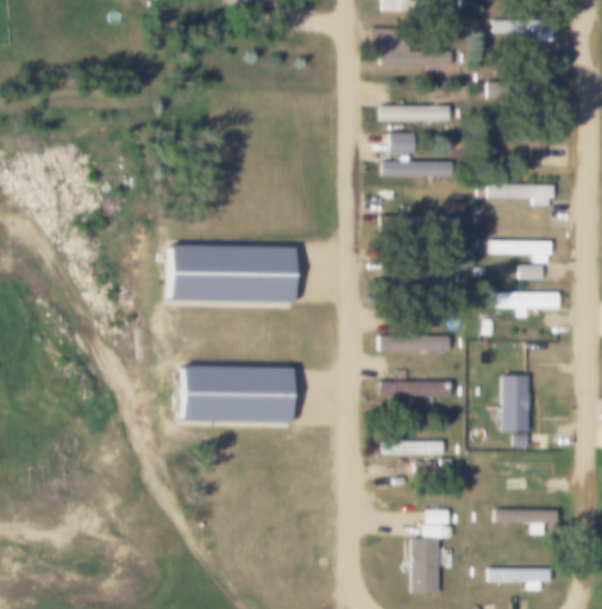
[(258,0),(250,13),(230,0),(258,0)]
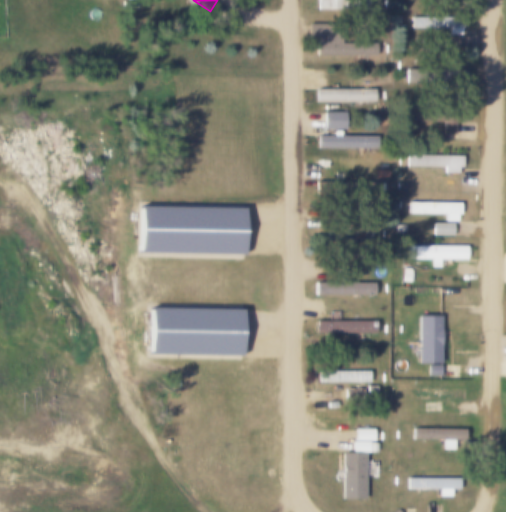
[(371,0),(371,9),(320,9),(320,0),(371,0)]
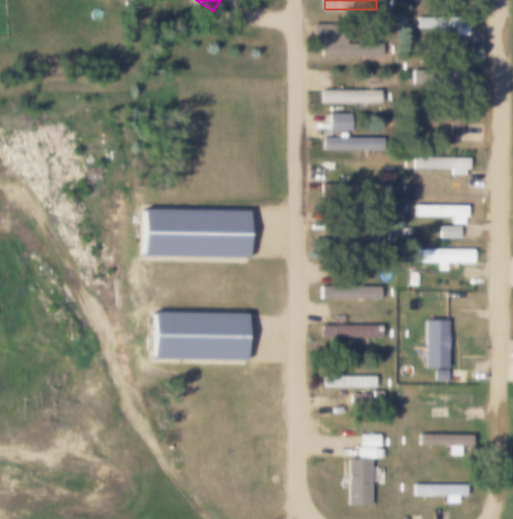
[(470,27),(470,34),(459,34),(459,27),(420,27),(420,17),(473,17),(473,27),(470,27)]
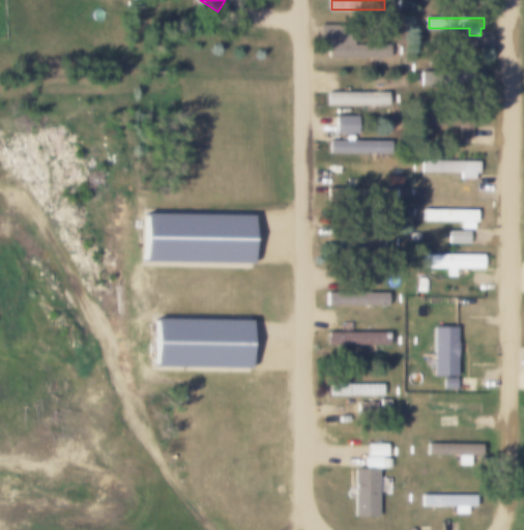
[(393,45),(393,58),(331,58),(331,45),(323,45),(323,25),(345,25),(345,33),(356,33),(356,45),(393,45)]
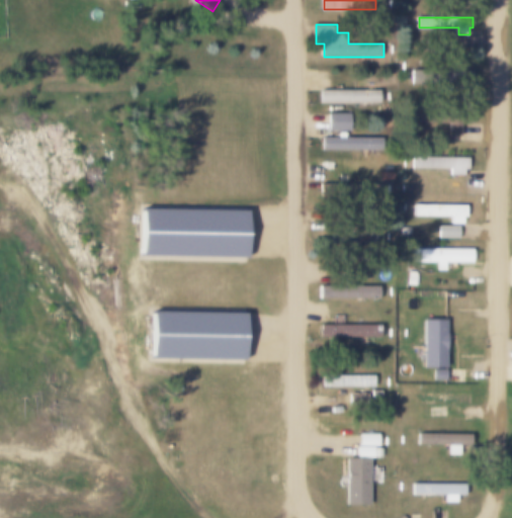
[(466,36),(466,49),(449,49),(449,36),(466,36)]
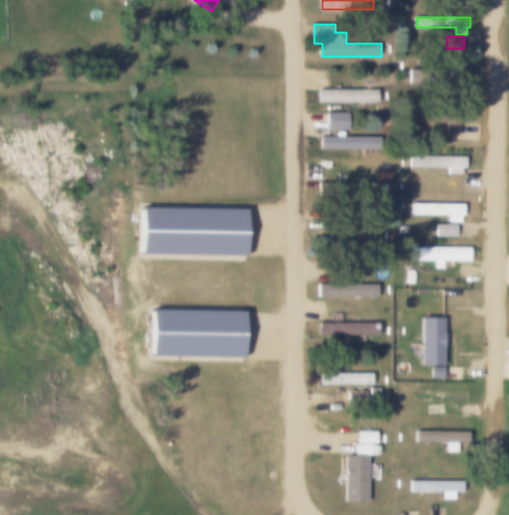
[(472,83),(412,83),(412,71),(472,71),(472,83)]
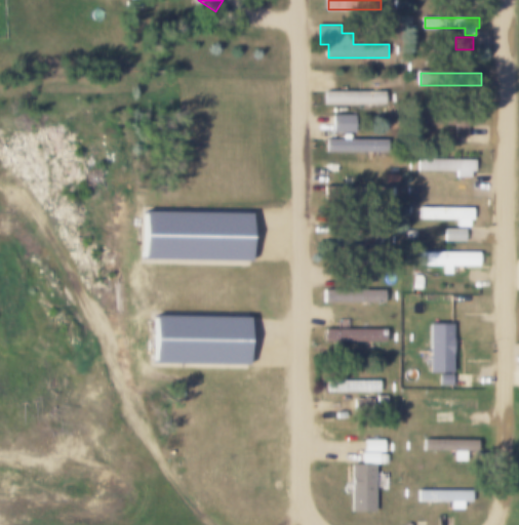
[(326,91),(387,91),(387,105),(326,105),(326,91)]
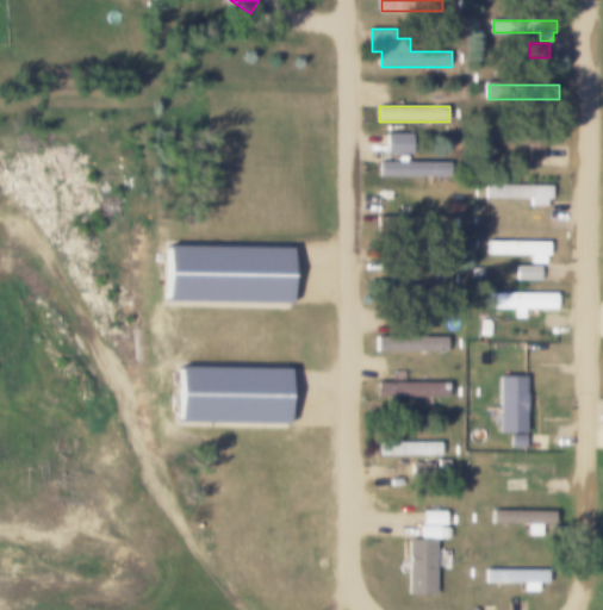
[(533,144),(489,144),(489,130),(559,130),(559,144),(546,144),(546,160),(533,160),(533,144)]
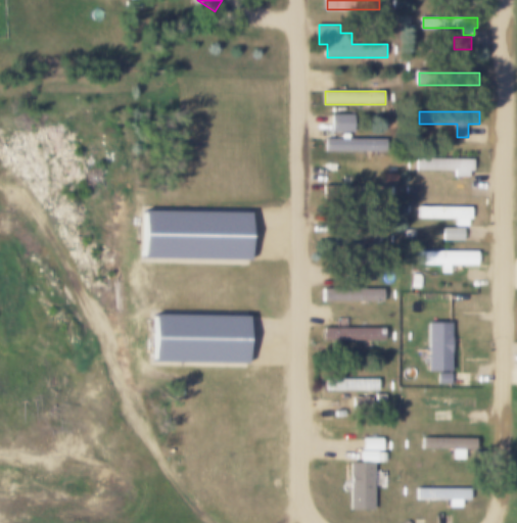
[(342,132),(333,132),(333,115),(358,115),(358,132),(350,132),(342,132)]
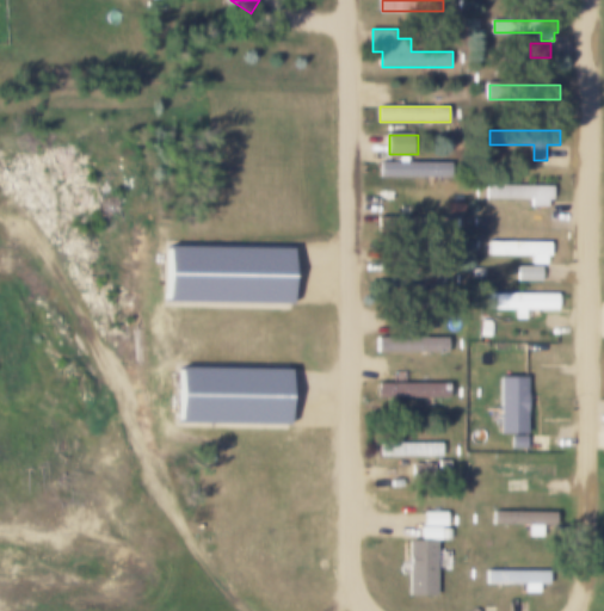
[(410,154),(410,162),(453,162),(453,178),(383,178),(383,162),(400,162),(400,154),(410,154)]
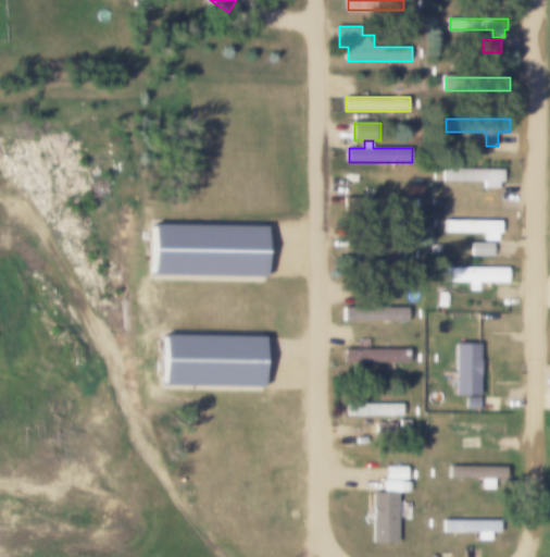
[(487,181),(446,181),(446,169),(505,169),(505,181),(501,181),(501,188),(487,188),(487,181)]
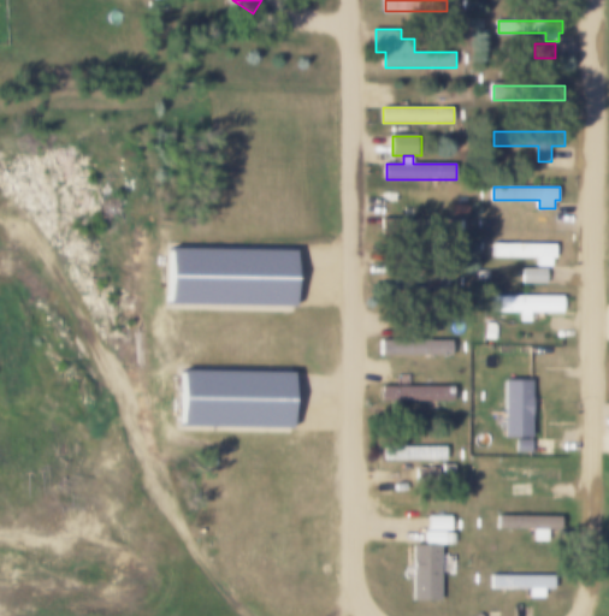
[(456,205),(469,205),(469,215),(456,215),(456,205)]
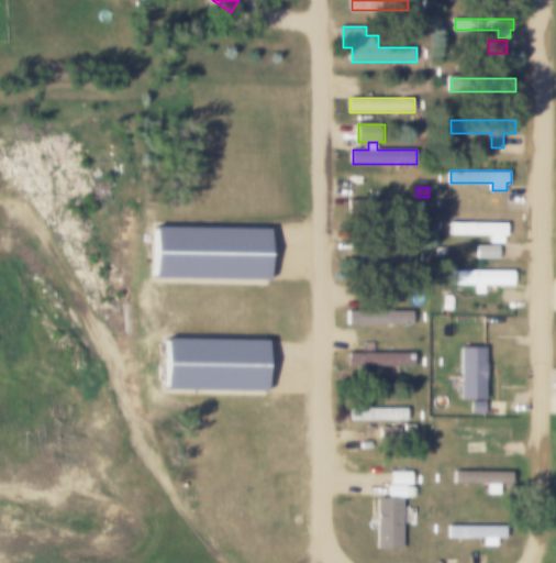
[(354,200),(418,200),(418,216),(354,216),(354,200)]
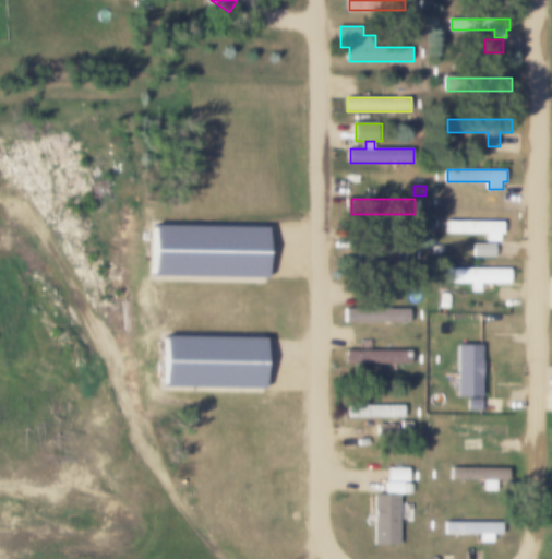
[(447,199),(447,207),(436,207),(436,199),(447,199)]
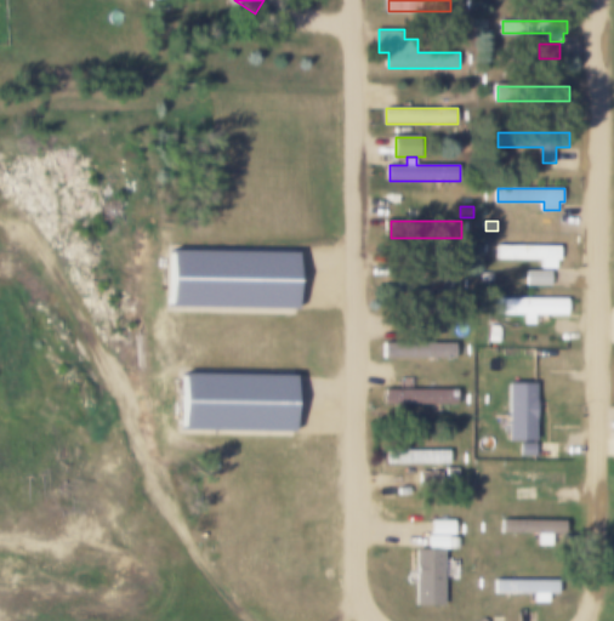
[(558,258),(558,267),(543,267),(543,258),(499,258),(499,245),(562,245),(562,258),(558,258)]
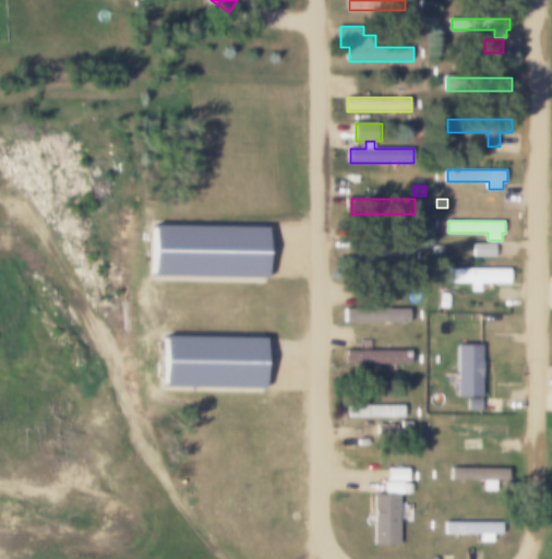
[(154,225),(267,227),(266,278),(153,276),(154,225)]
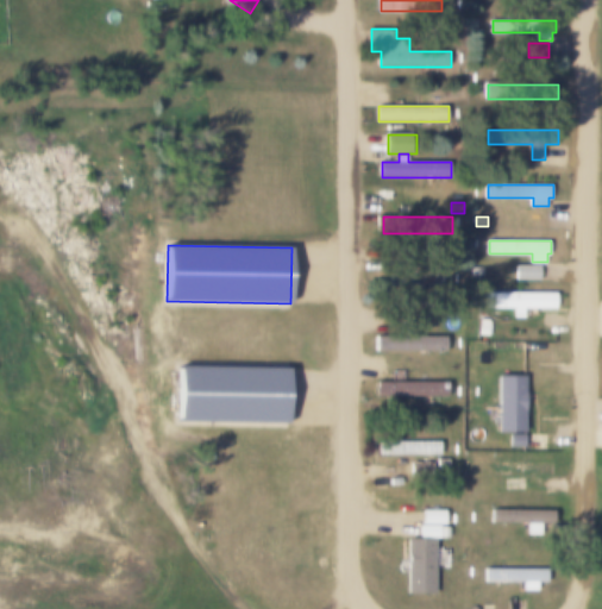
[(444,262),(444,286),(392,286),(392,262),(444,262)]
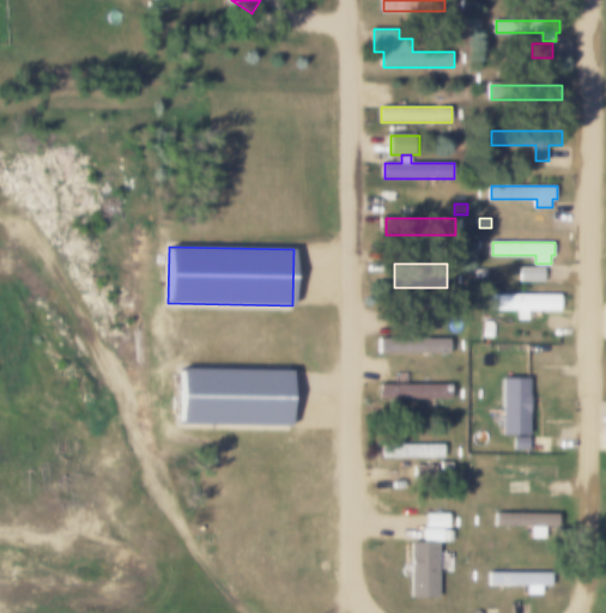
[(522,267),(546,267),(546,281),(522,281),(522,267)]
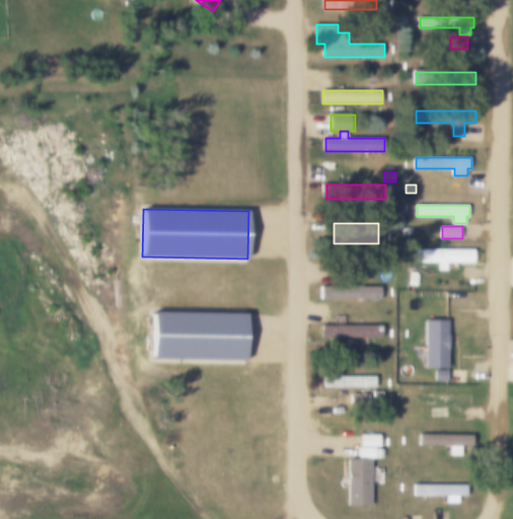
[(416,227),(416,235),(405,235),(405,227),(416,227)]
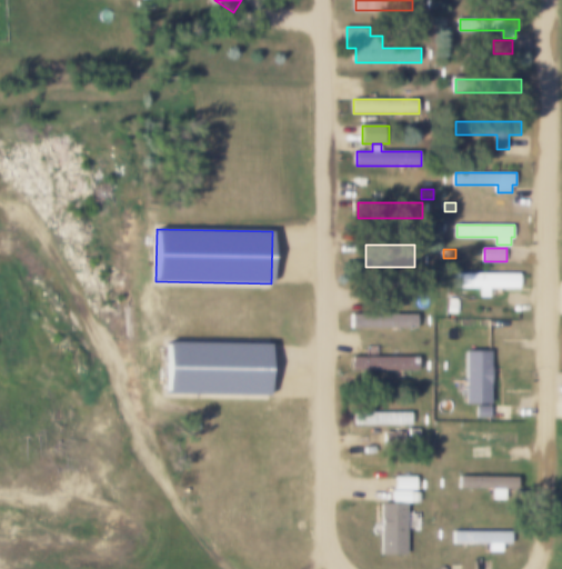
[(454,273),(521,273),(521,287),(454,287),(454,273)]
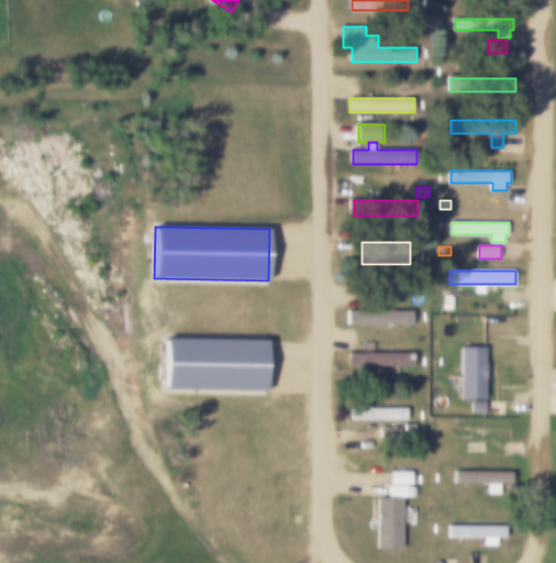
[(445,295),(456,295),(456,308),(445,308),(445,295)]
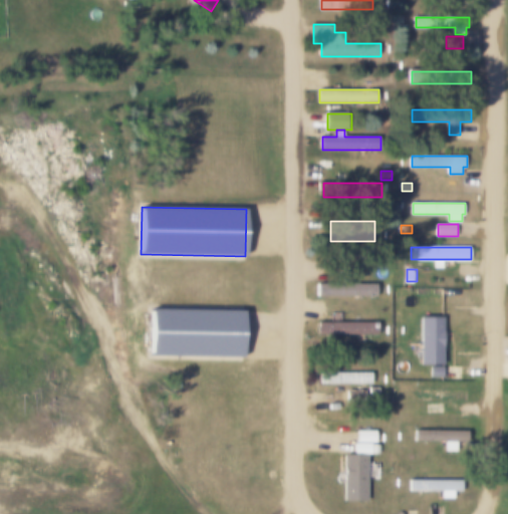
[(320,295),(320,284),(377,284),(377,295),(320,295)]
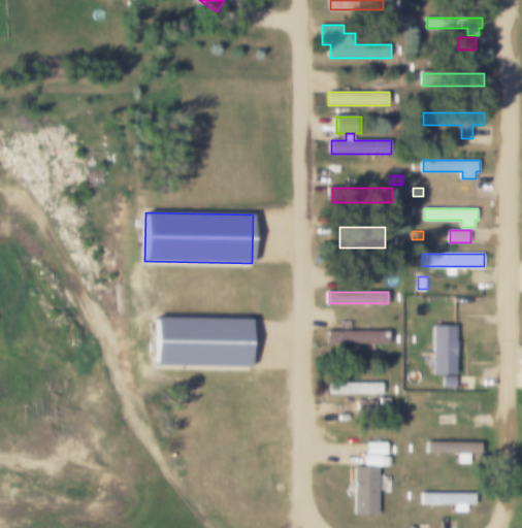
[(157,317),(251,319),(251,369),(156,367),(157,317)]
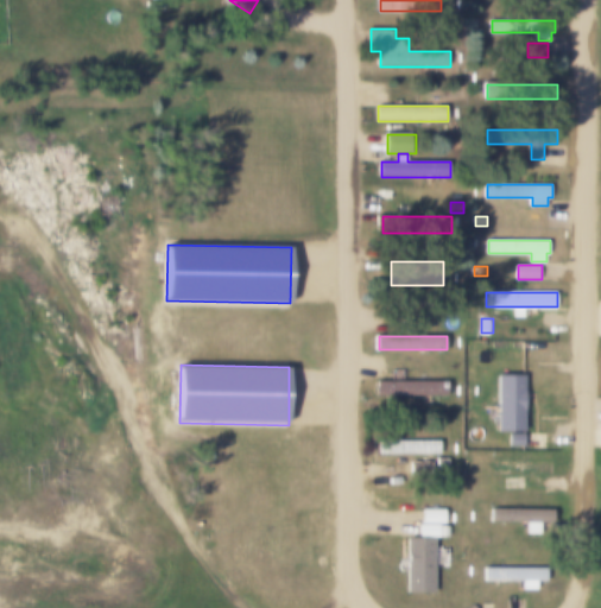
[(503,432),(501,374),(526,374),(527,431),(503,432)]
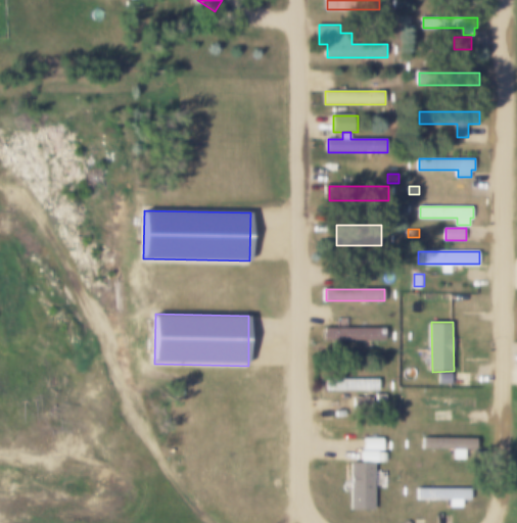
[(325,328),(386,328),(386,340),(325,340),(325,328)]
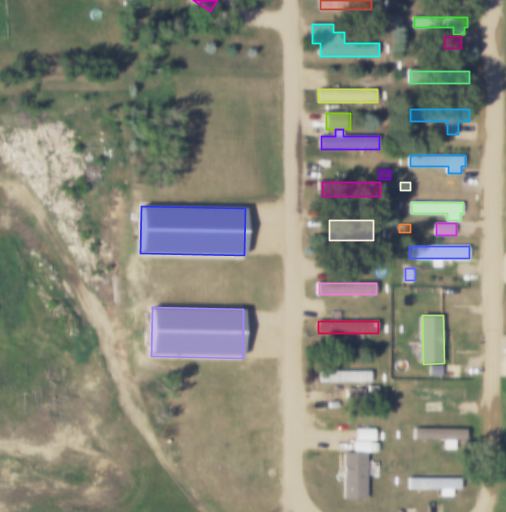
[(319,370),(372,370),(372,382),(319,382),(319,370)]
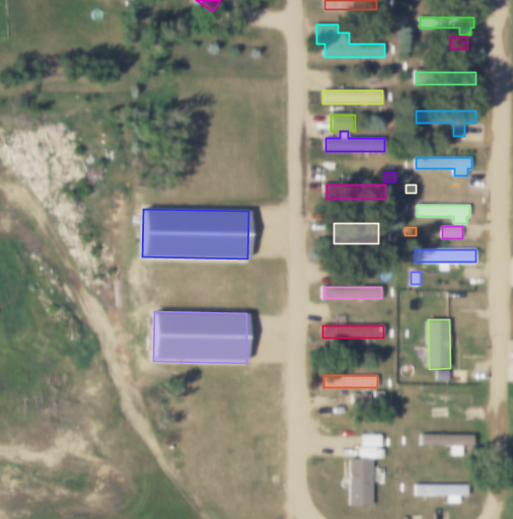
[(362,434),(382,434),(382,447),(362,447),(362,434)]
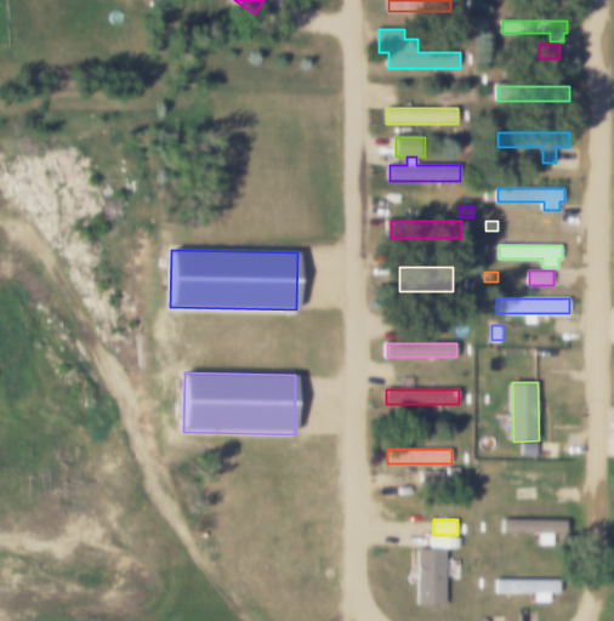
[(540,531),(504,531),(504,519),(569,519),(569,531),(555,531),(555,545),(540,545),(540,531)]
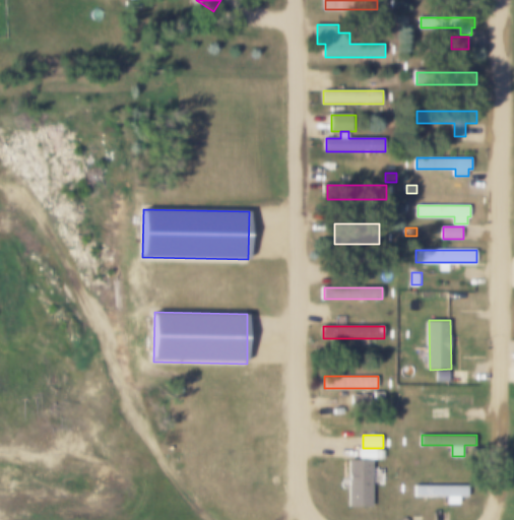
[(362,449),(378,449),(378,459),(373,459),(373,507),(349,507),(349,459),(362,459),(362,449)]
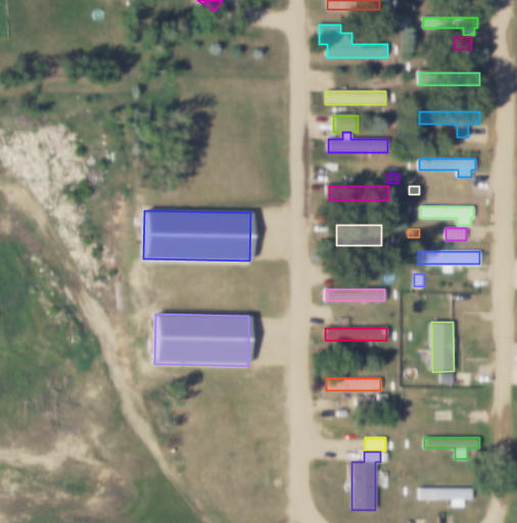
[(464,500),(464,507),(451,507),(451,500),(419,500),(419,488),(473,488),(473,500),(464,500)]
